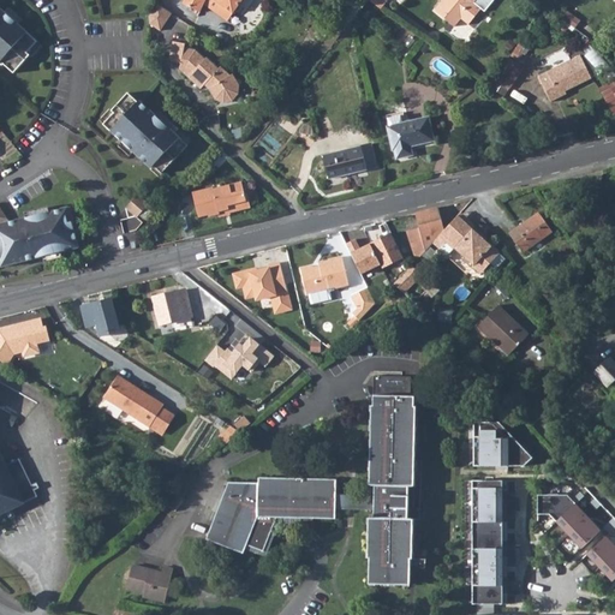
[(185,0),(184,4),(201,12),(204,4),(206,0),(214,0),(233,13),(243,0),(185,0)]
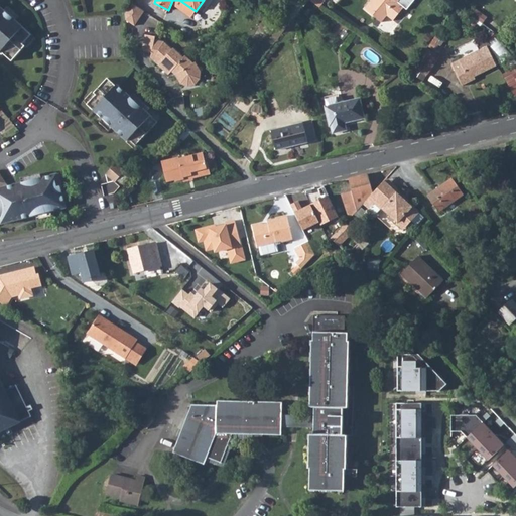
[(179,0),(172,0),(171,3),(190,17),(196,11),(179,0)]
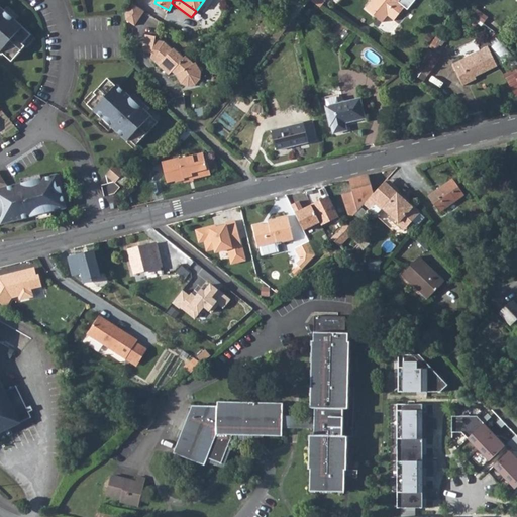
[(300,0),(289,0),(287,3),(293,9),(300,0)]
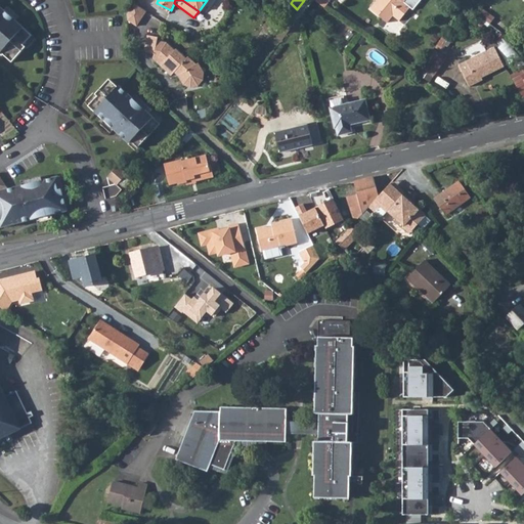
[(379,0),(372,9),(388,23),(393,16),(400,22),(411,7),(405,2),(406,0),(379,0)]
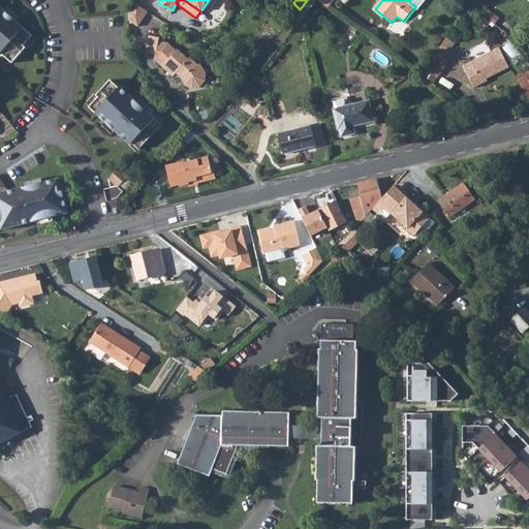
[(135,3),(129,19),(143,25),(149,9),(135,3)]
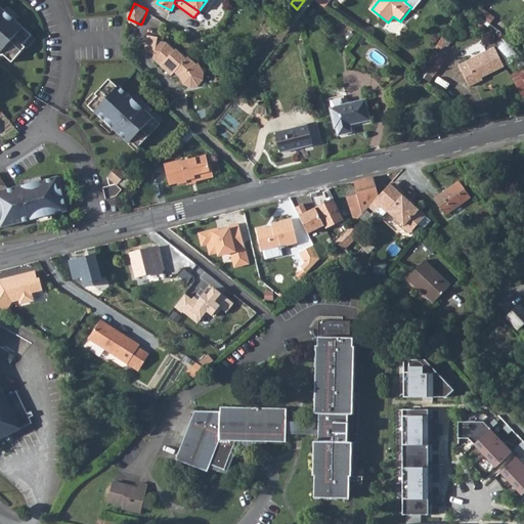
[(0,53),(2,55),(3,54),(11,61),(26,46),(23,44),(32,35),(3,10),(0,13),(0,12),(0,53)]
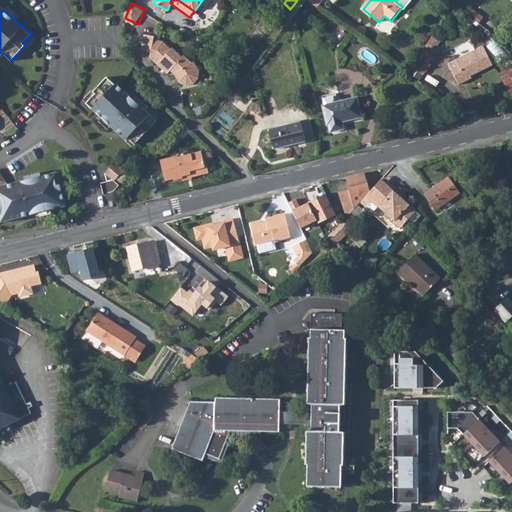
[(470,10),(467,17),(477,23),(481,18),(470,10)]
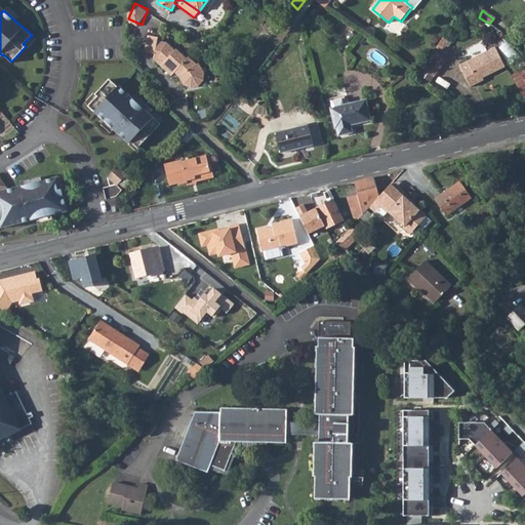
[(148,37),(146,53),(154,54),(153,59),(171,77),(174,73),(179,76),(177,77),(183,86),(191,88),(199,87),(204,80),(204,73),(198,64),(196,66),(188,57),(187,59),(176,50),(174,51),(167,44),(156,42),(157,38),(149,37),(148,37)]
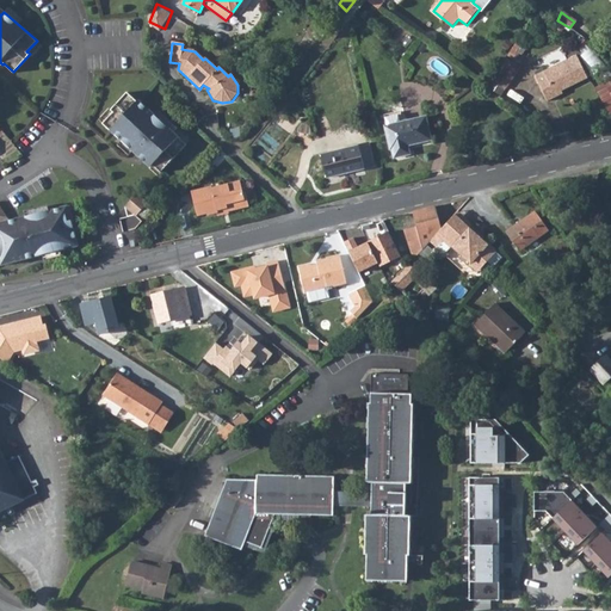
[(575,54),(534,75),(547,100),(557,96),(555,93),(587,76),(575,54)]
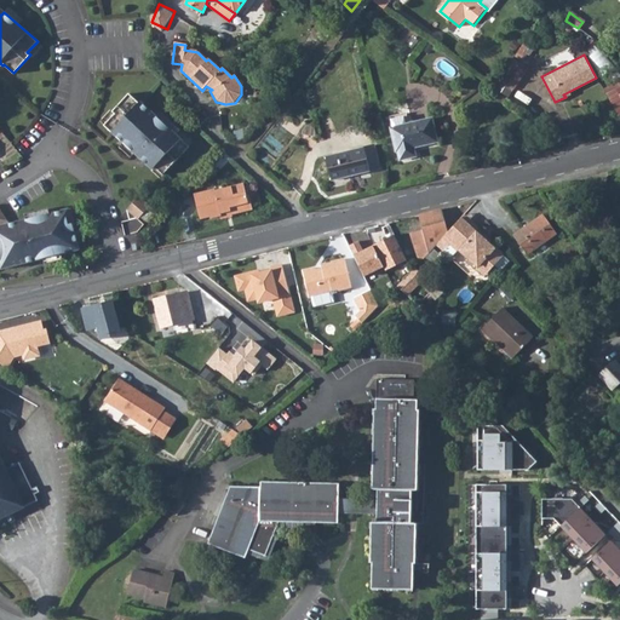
[(514,57),(499,78),(514,87),(528,65),(514,57)]
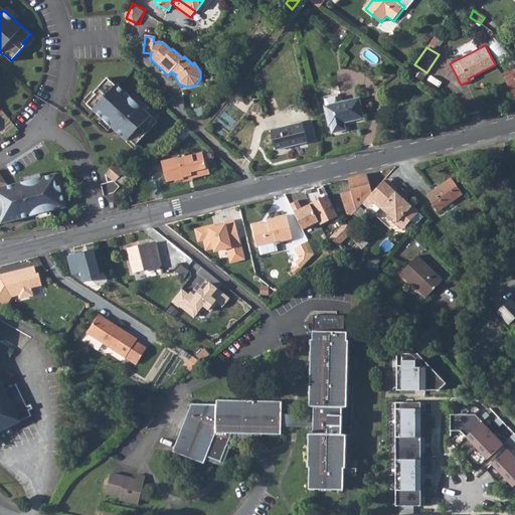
[(514,66),(509,69),(500,73),(513,96),(514,94),(514,66)]
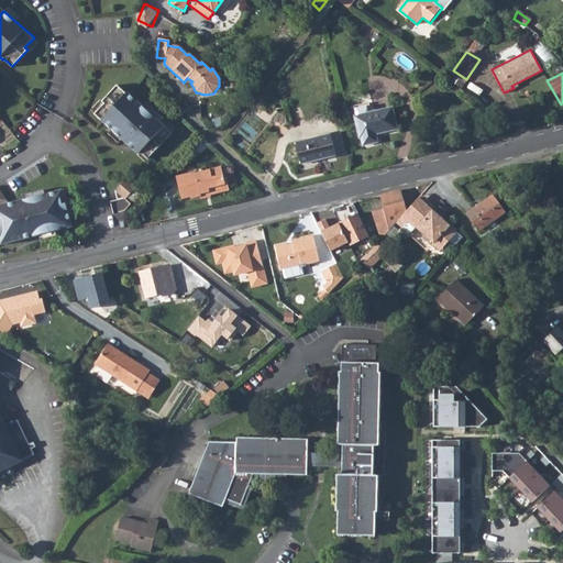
[(105,105),(96,116),(122,141),(125,136),(132,142),(130,143),(134,147),(133,150),(139,155),(141,154),(147,161),(172,134),(128,94),(127,95),(118,87),(105,101),(102,102),(105,105)]
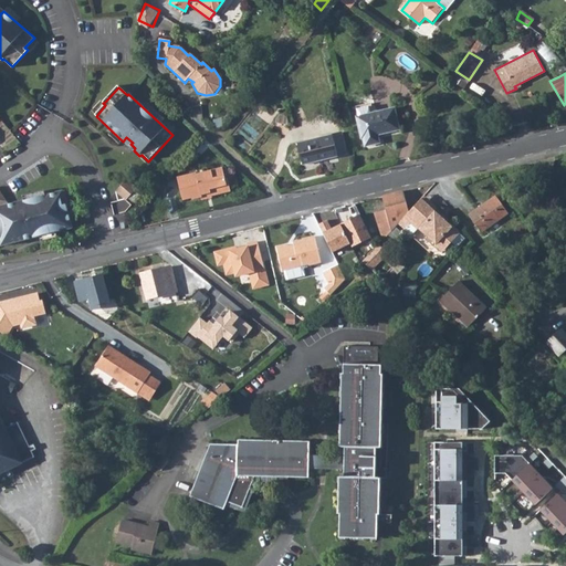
[(360,117),(357,117),(363,139),(365,138),(366,146),(377,143),(381,143),(380,135),(402,129),(397,107),(373,114),(370,104),(358,106),(360,117)]
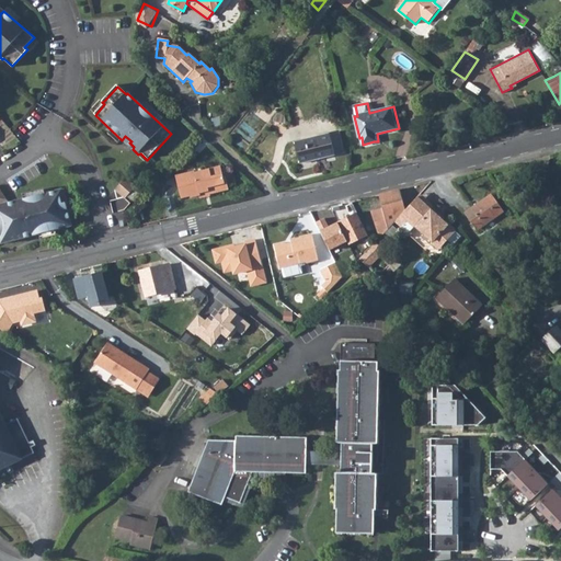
[(330,135),(296,144),(301,165),(335,157),(330,135)]
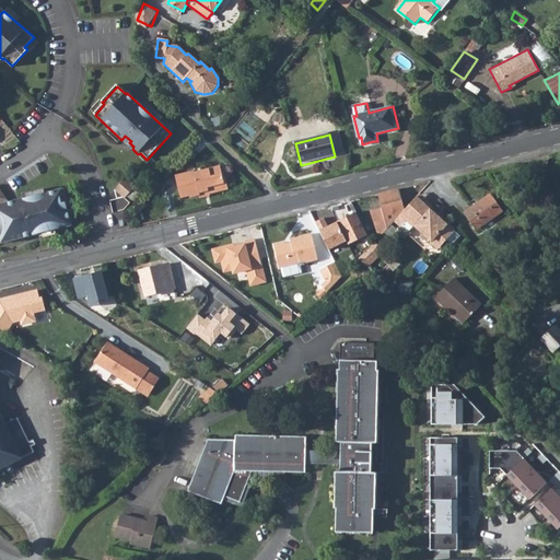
[(195,172),(183,174),(176,176),(176,181),(181,198),(189,196),(190,198),(199,195),(199,193),(207,191),(208,195),(228,189),(225,176),(223,176),(221,166),(195,173),(195,172)]
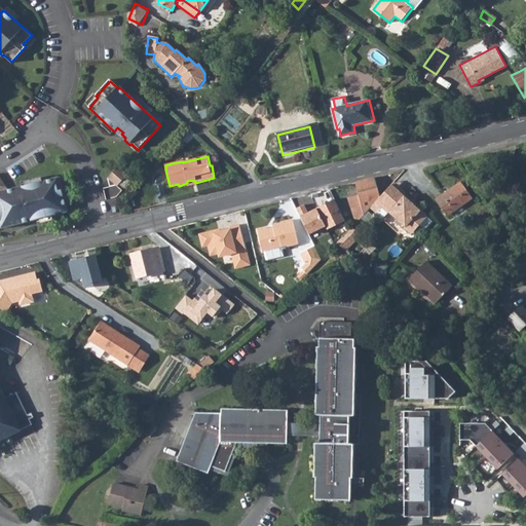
[(118,167),(108,179),(117,187),(127,176),(118,167)]
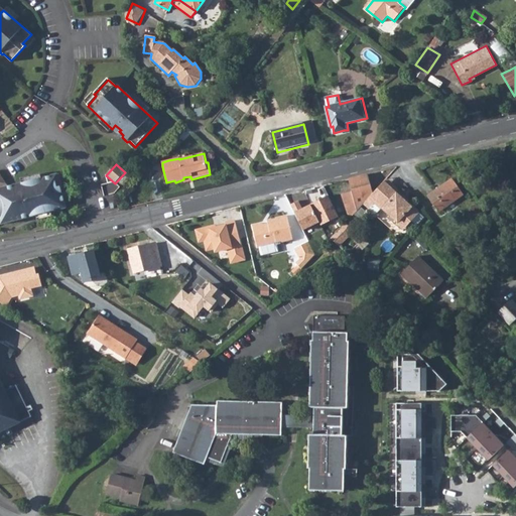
[(9,185),(0,170),(0,214),(2,223),(55,210),(55,209),(67,206),(61,185),(58,186),(55,174),(23,182),(24,186),(17,188),(10,190),(9,185)]
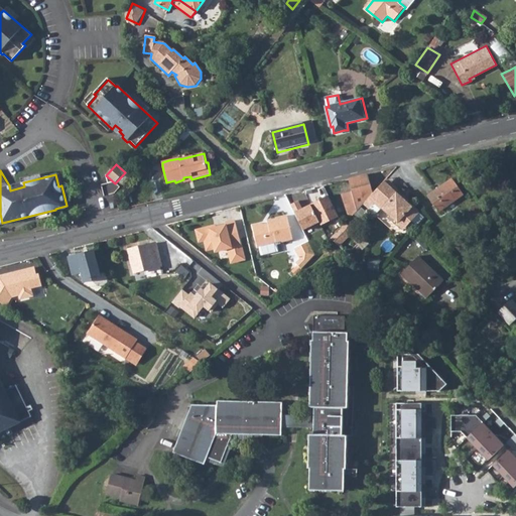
[(368,174),(348,179),(351,191),(340,194),(346,216),(349,219),(368,199),(372,194),(368,174)]
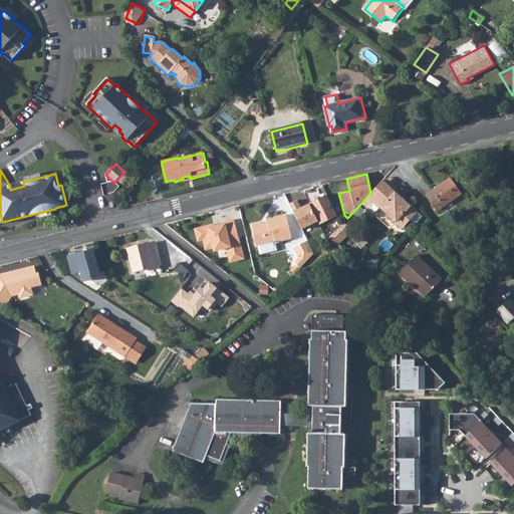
[(122,175),(116,181),(120,185),(126,178),(122,175)]
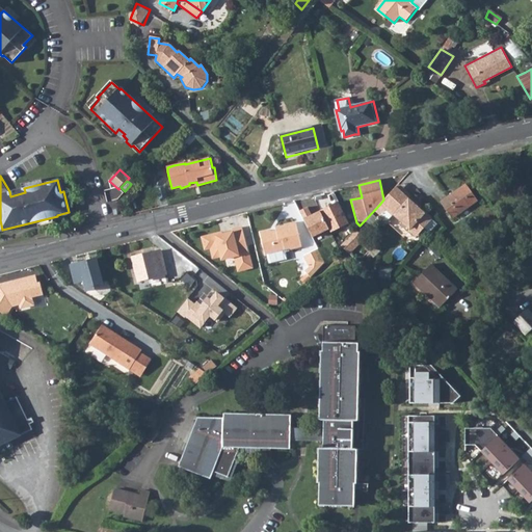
[(403,189),(398,184),(383,200),(379,205),(384,210),(403,189)]
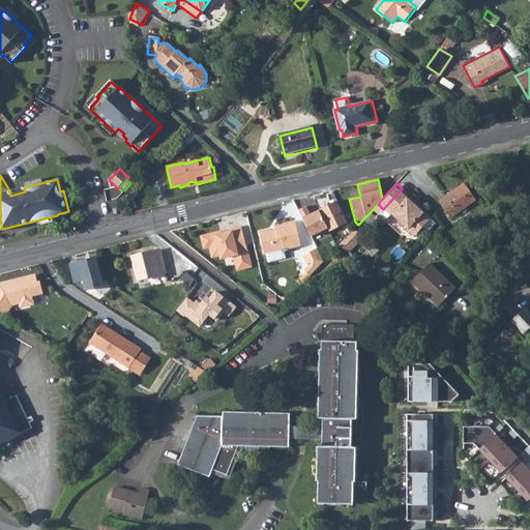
[(463,185),(440,201),(450,216),(473,201),(463,185)]
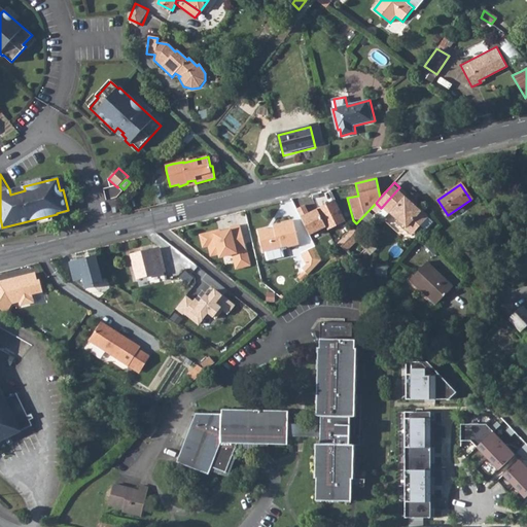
[(407,194),(399,187),(381,208),(388,214),(390,211),(407,226),(405,229),(411,235),(427,217),(403,196),(407,194)]
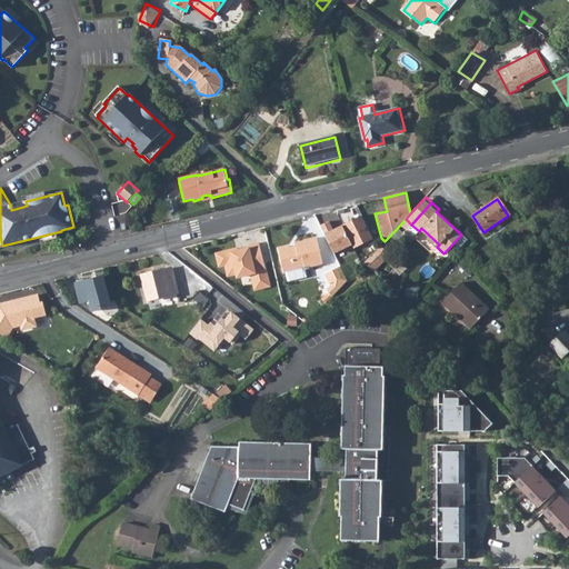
[(345,229),(352,246),(353,249),(373,239),(361,217),(353,221),(355,225),(345,229)]
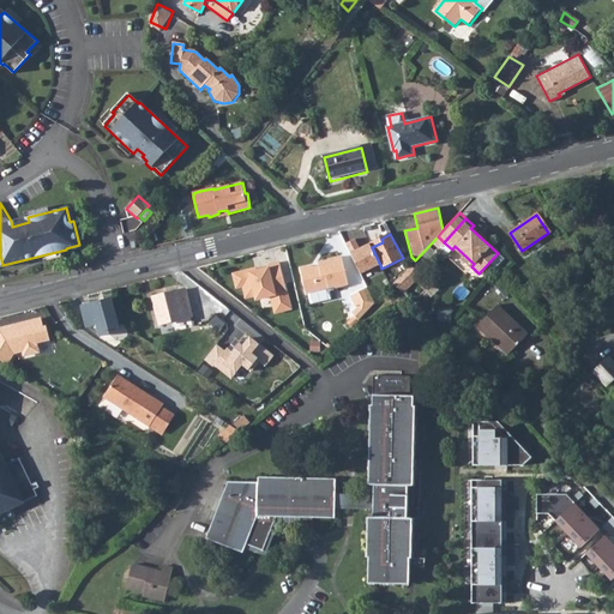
[(345,245),(361,275),(380,265),(372,247),(369,244),(360,250),(355,240),(345,245)]
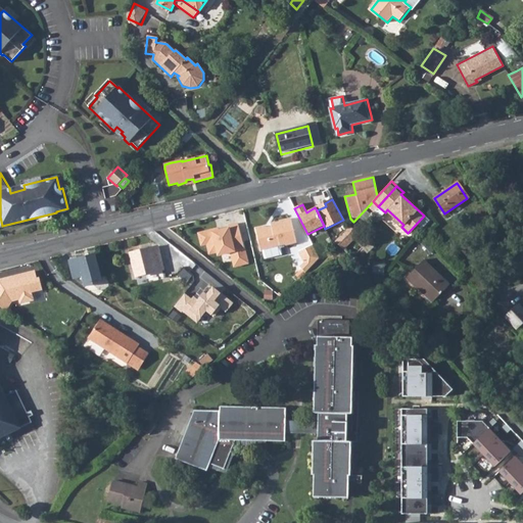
[(482,207),(476,210),(483,222),(489,219),(482,207)]
